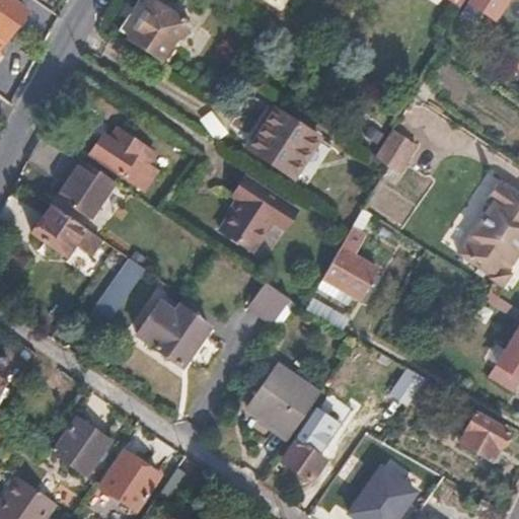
[(0,0),(0,44),(26,9),(14,0),(0,0)]
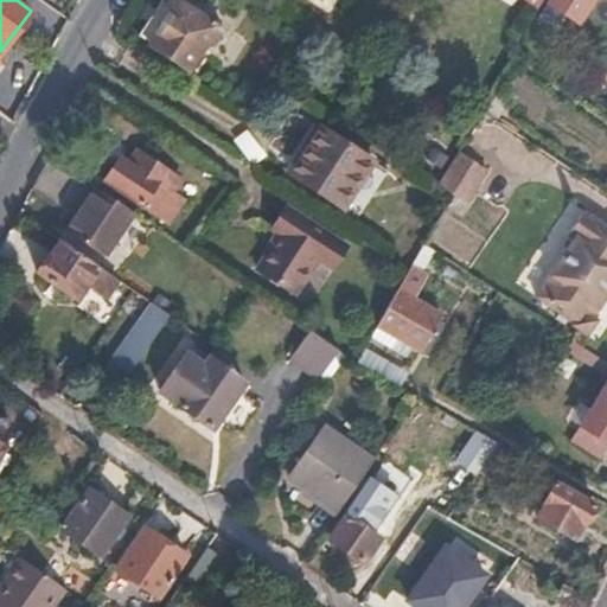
[(212,46),(223,29),(178,0),(176,0),(146,46),(187,72),(205,43),(212,46)]
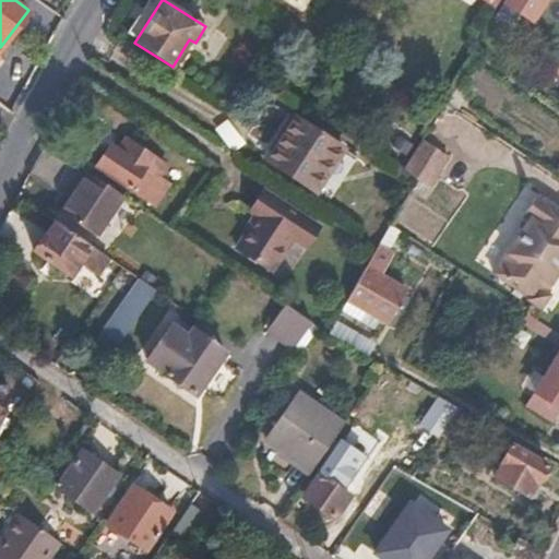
[(504,0),(535,19),(546,0),(504,0)]
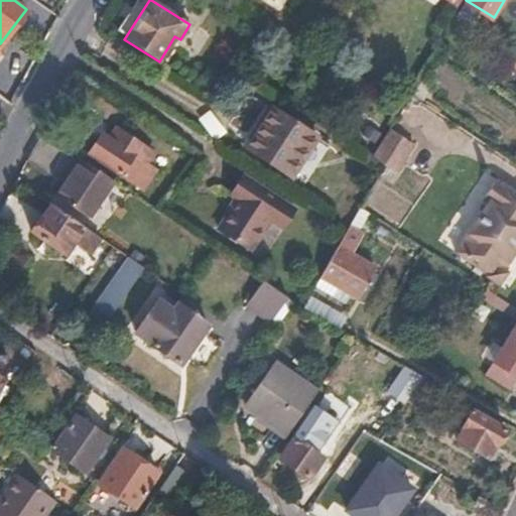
[(514,73),(515,69),(515,51),(514,50),(498,75),(508,81),(514,73)]
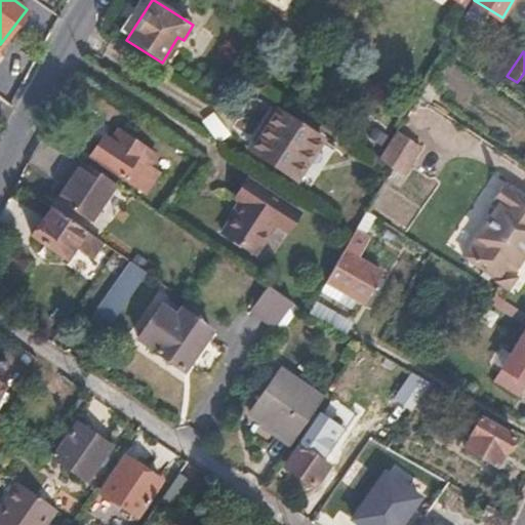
[(524,75),(523,74),(517,82),(516,85),(524,91),(524,75)]
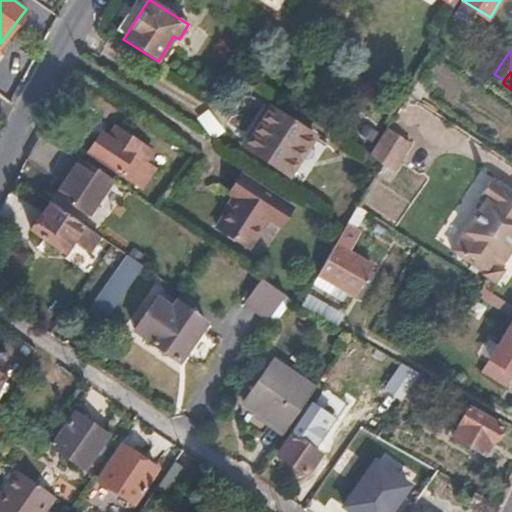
[(422,92),(430,78),(422,73),(414,87),(422,92)]
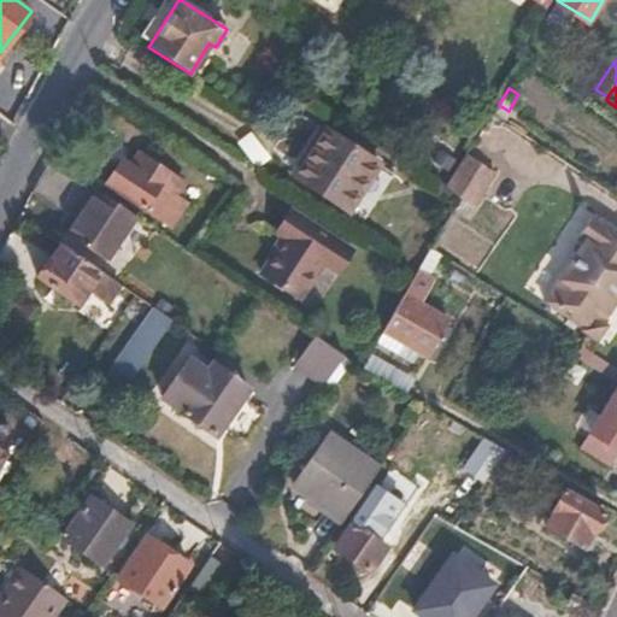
[(350,211),(380,164),(324,129),(294,176),(350,211)]
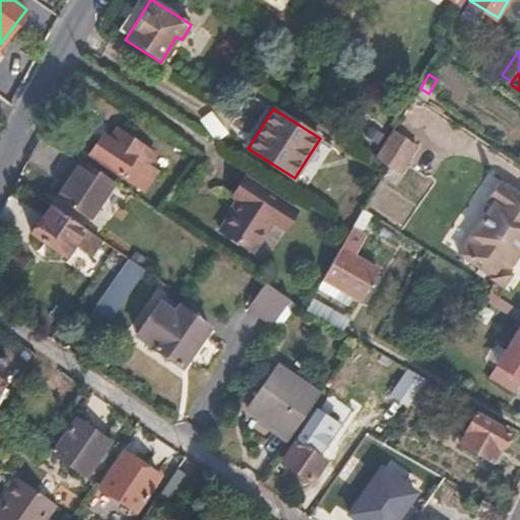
[(208,111),(198,120),(213,136),(223,127),(208,111)]
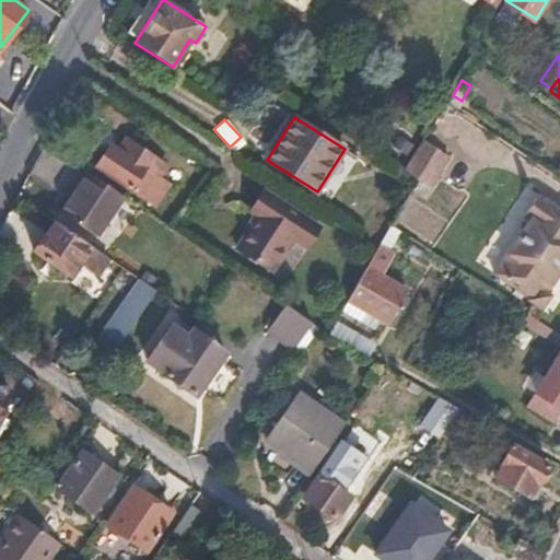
[(406,171),(420,181),(418,185),(429,191),(451,155),(424,141),(406,171)]
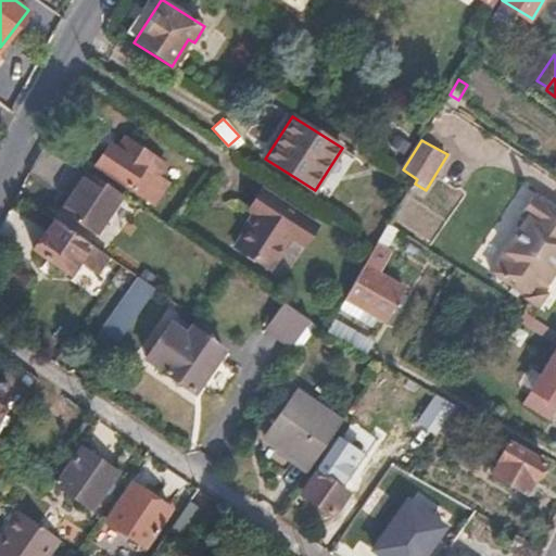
[(156,177),(164,165),(130,142),(123,155),(109,144),(95,166),(151,204),(165,184),(156,177)]
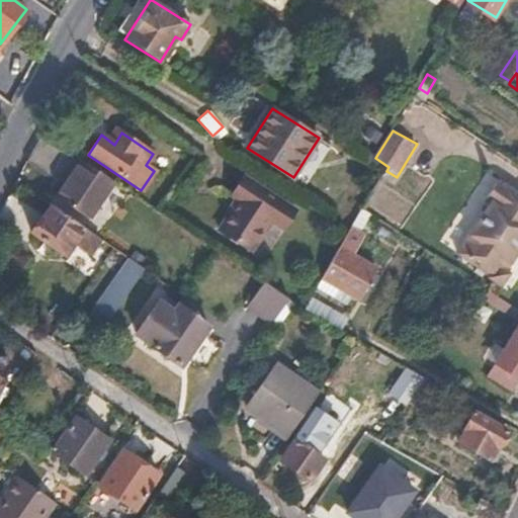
[(91,219),(114,181),(83,160),(59,196),(91,219)]
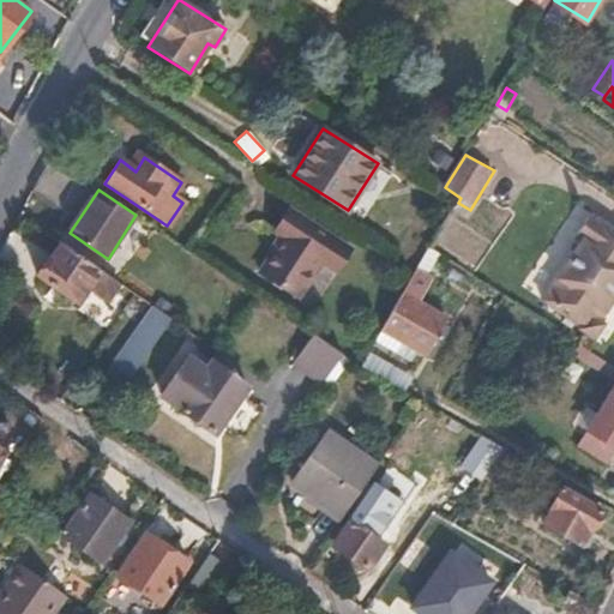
[(336,264),(348,241),(293,209),(280,230),(286,233),(263,270),(300,293),(323,257),(336,264)]
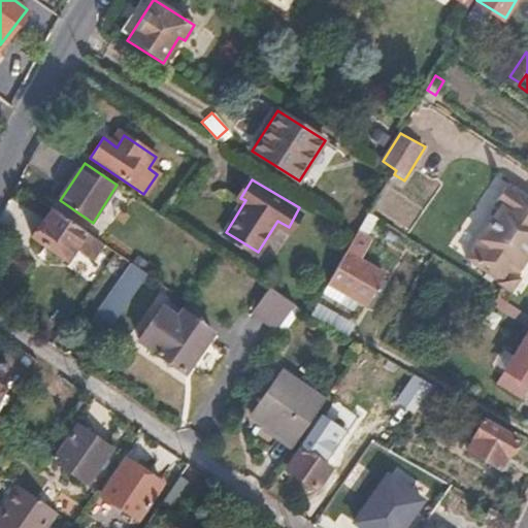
[(527,257),(527,195),(507,182),(495,202),(502,207),(469,257),(500,277),(499,282),(512,290),(520,277),(517,274),(527,257)]
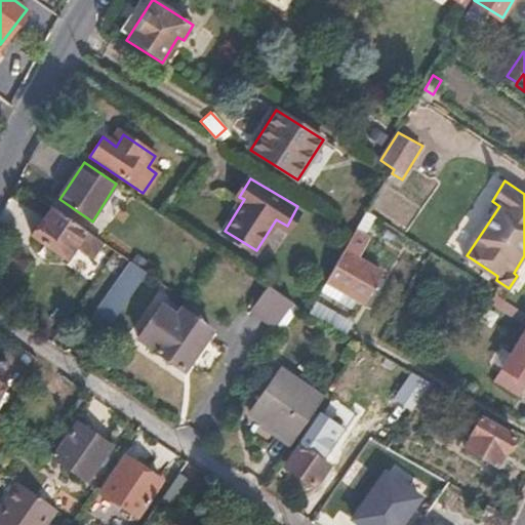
[(107,245),(85,230),(51,206),(32,236),(66,258),(76,244),(97,259),(107,245)]
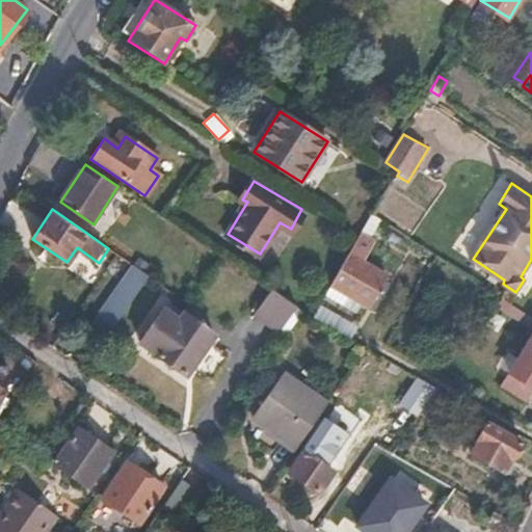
[(376,241),(372,239),(383,220),(374,214),(330,286),(370,308),(389,275),(365,262),(376,241)]
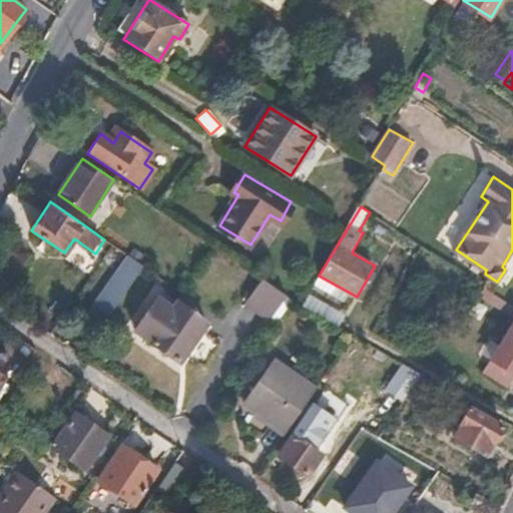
[(108,315),(142,266),(129,257),(96,306),(108,315)]
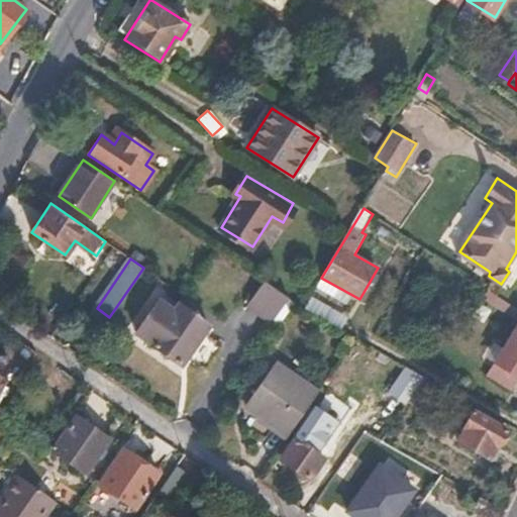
[(272,322),(289,297),(264,280),(246,305),(272,322)]
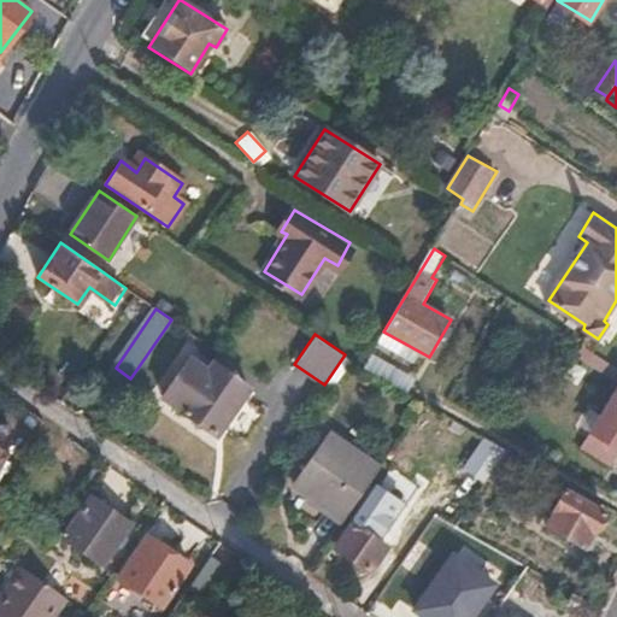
[(575,356),(616,382),(616,366),(582,345),(575,356)]
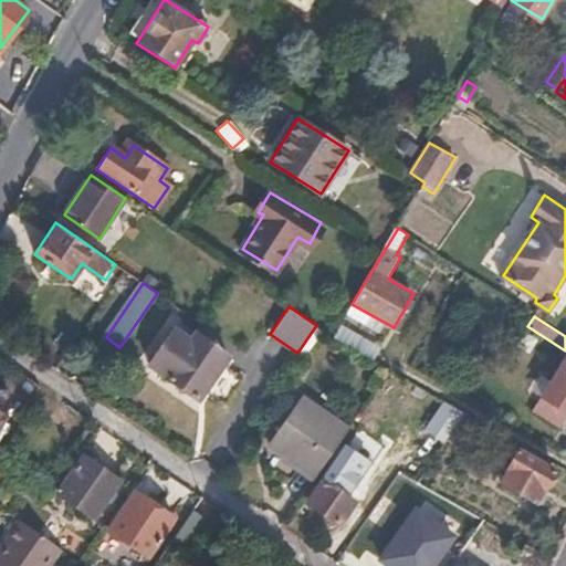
[(180,322),(175,329),(173,328),(148,365),(197,399),(202,391),(213,399),(227,380),(215,373),(228,355),(180,322)]
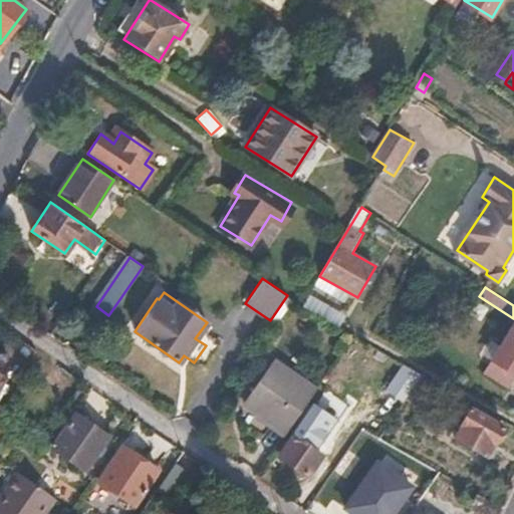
[(339,327),(346,314),(310,294),(302,307),(339,327)]
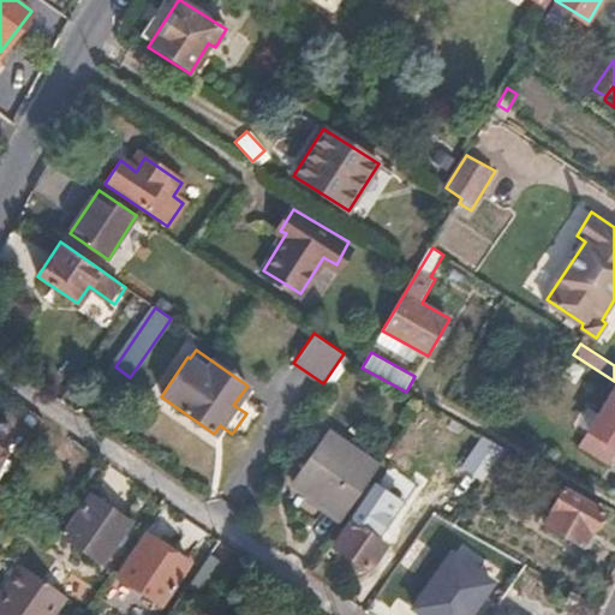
[(613,466),(614,460),(614,393),(581,447),(613,466)]
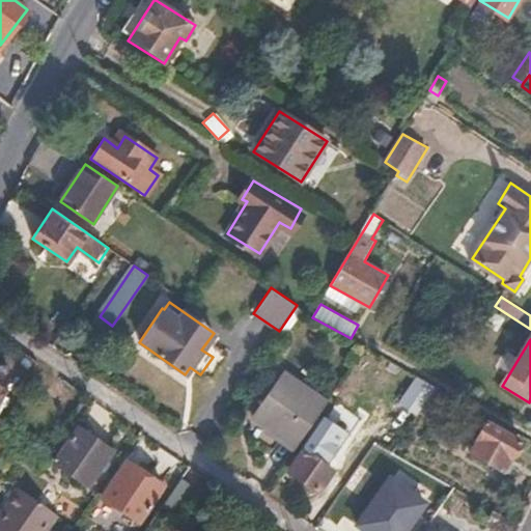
[(297,445),(326,402),(283,372),(254,414),(297,445)]
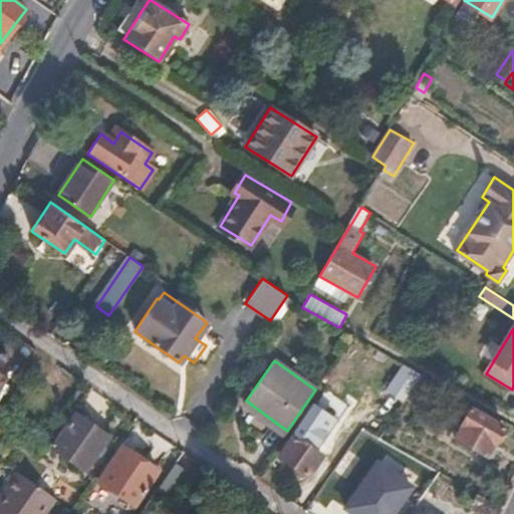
[(414,405),(432,378),(421,372),(404,399),(414,405)]
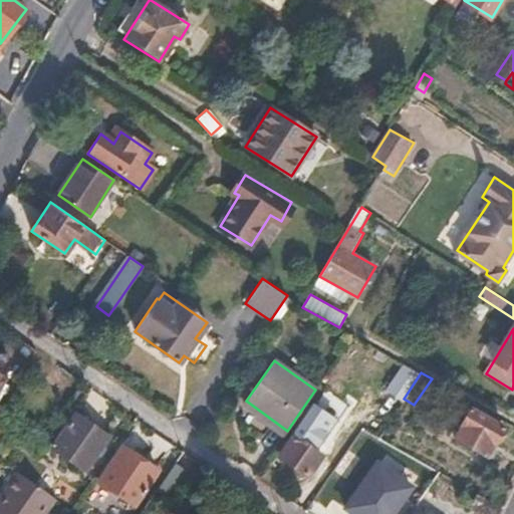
[(494,444),(504,426),(471,407),(455,436),(487,454),(492,444),(494,444)]
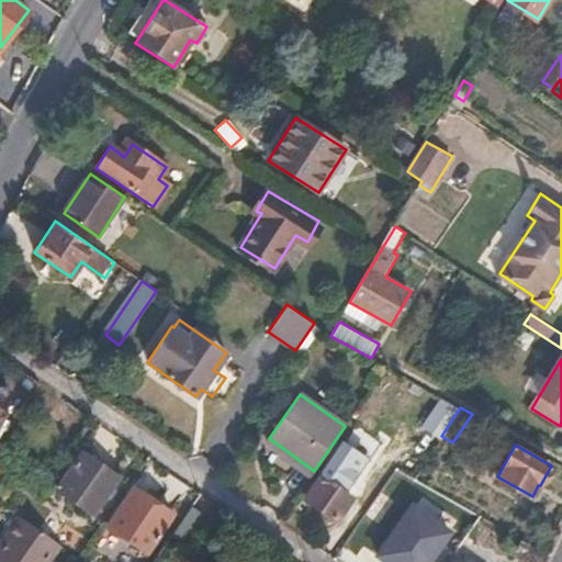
[(91,514),(116,476),(81,450),(55,487),(91,514)]
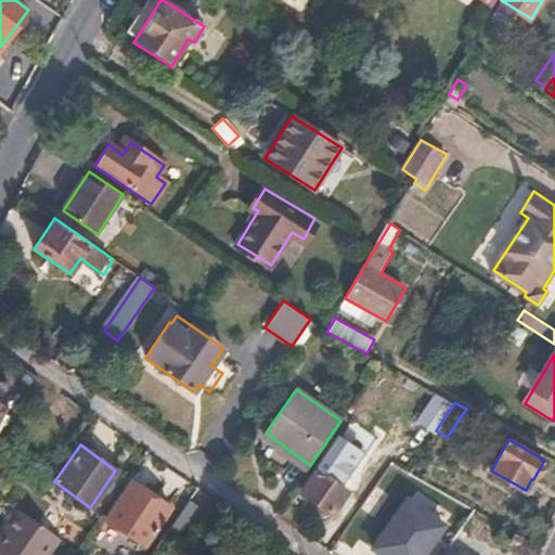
[(333,514),(348,491),(333,481),(335,477),(341,480),(348,469),(331,457),(321,473),(317,472),(302,494),(333,514)]
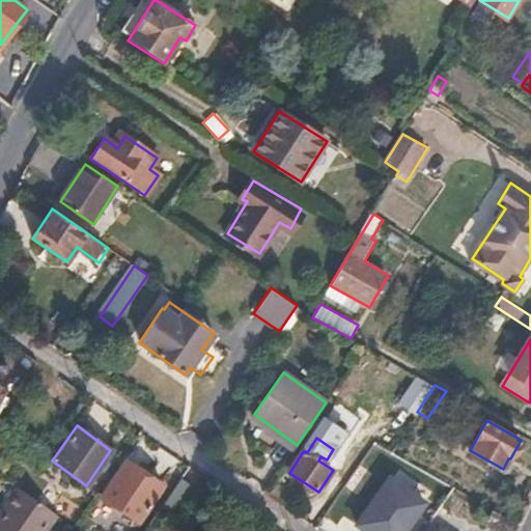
[(135,519),(160,484),(126,459),(102,495),(135,519)]
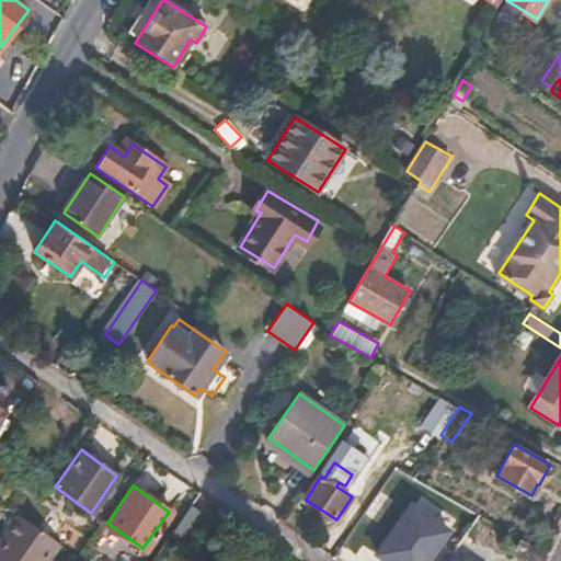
[(183,545),(204,515),(190,505),(168,535),(183,545)]
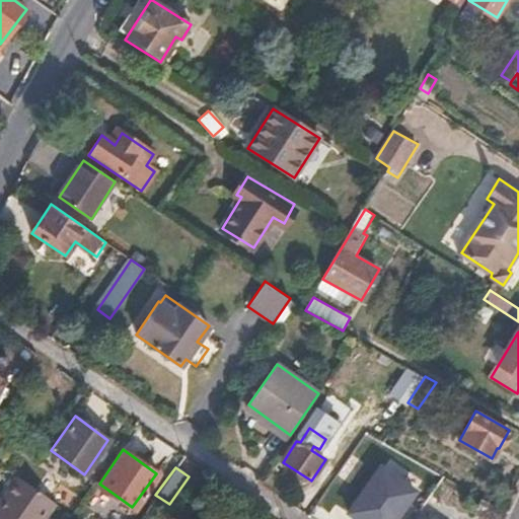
[(361,518),(414,518),(421,509),(409,501),(416,491),(399,479),(398,480),(379,467),(373,476),(372,476),(355,502),(356,502),(349,512),(355,515),(361,518)]
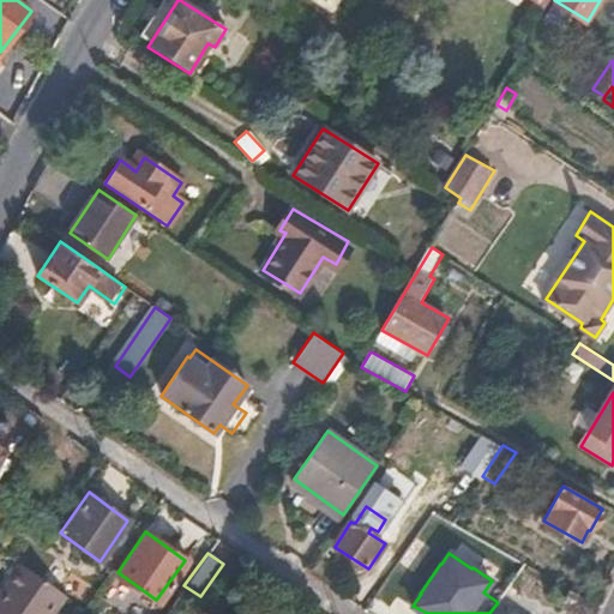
[(0,584),(0,613),(47,613),(61,593),(17,560),(0,584)]
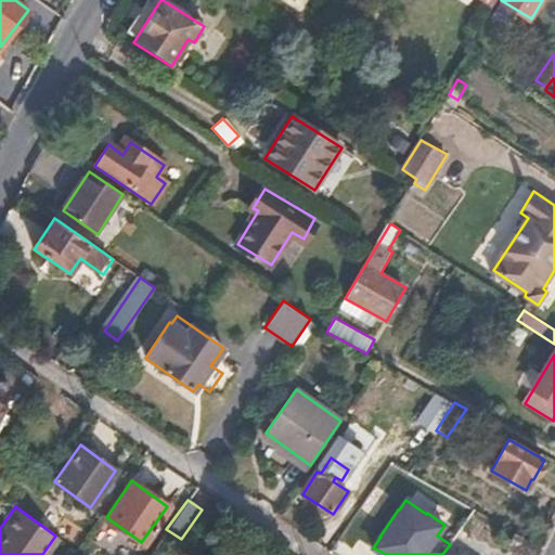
[(519,554),(536,554),(540,545),(517,533),(507,547),(519,554)]
